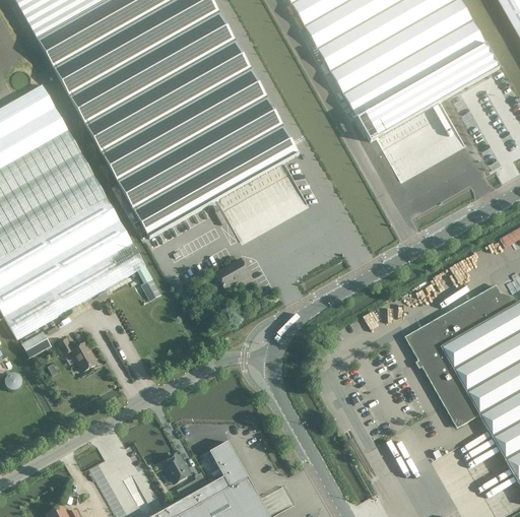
[(15,0),(38,38),(139,219),(144,216),(166,253),(231,216),(236,225),(320,178),(294,132),(219,0),(15,0)]
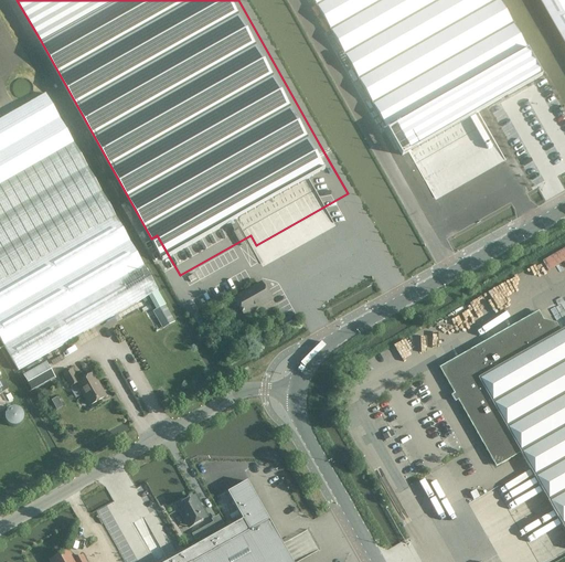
[(315,0),(401,150),(541,71),(500,0),(315,0)]
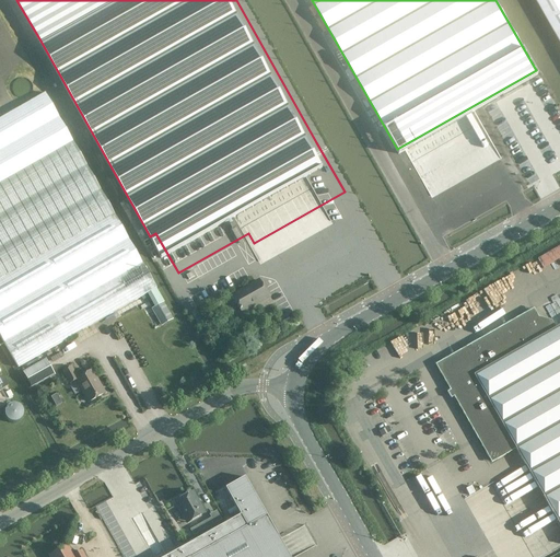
[(537,0),(559,41),(559,0),(537,0)]
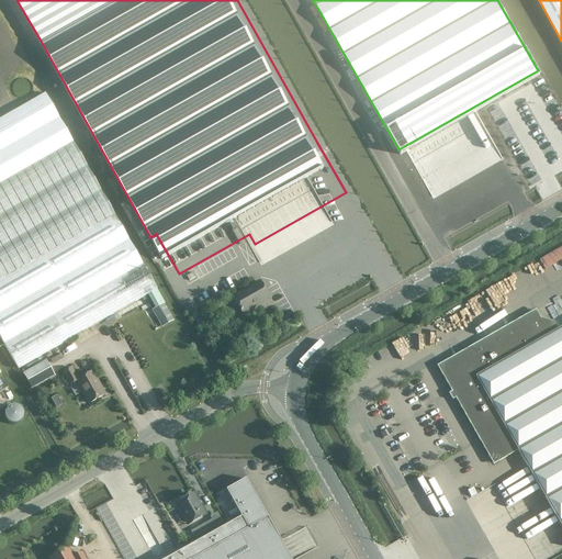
[(546,91),(546,90),(546,88),(544,86),(542,81),(539,79),(537,78),(534,78),(531,78),(528,78),(525,81),(523,82),(521,86),(520,88),(520,90),(520,92),(521,96),(523,98),(524,100),(527,102),(529,103),(532,103),(535,103),(538,102),(540,101),(542,100),(543,98),(544,96),(546,93),(546,91)]
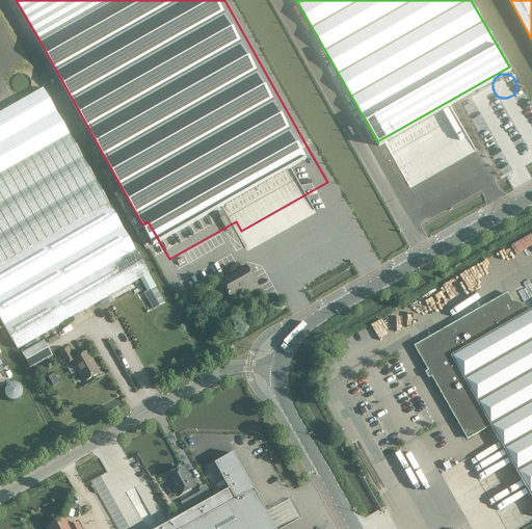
[(148,270),(43,85),(0,109),(0,316),(17,345),(148,270)]
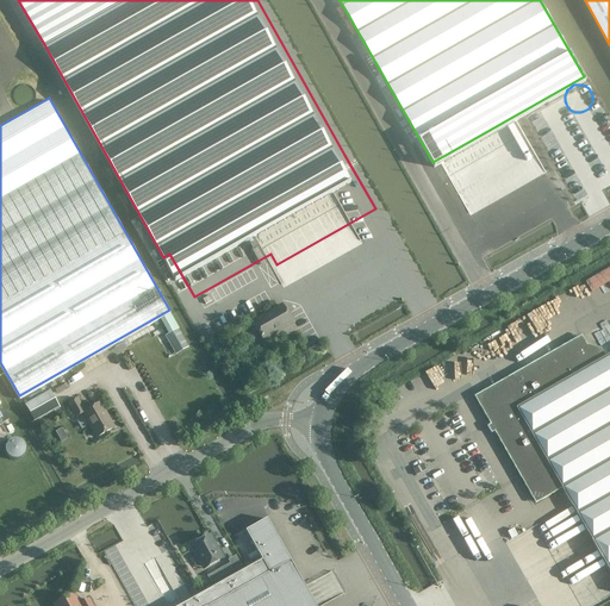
[(471,167),(479,181),(498,170),(490,156),(471,167)]
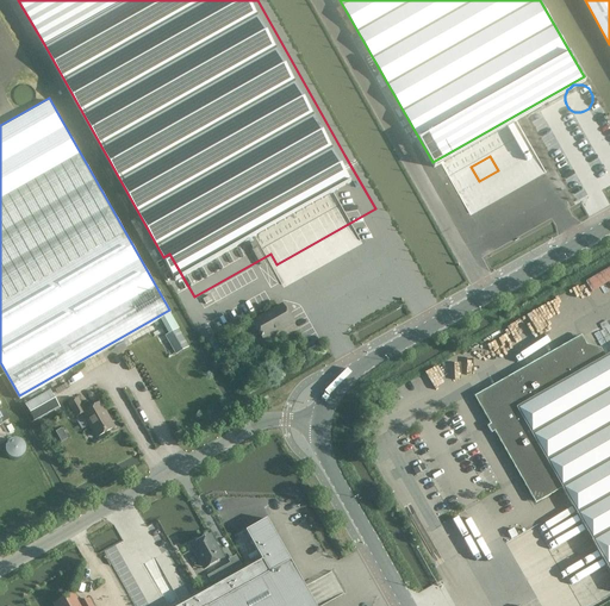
[(502,198),(497,200),(502,208),(527,193),(511,166),(490,177),(502,198)]
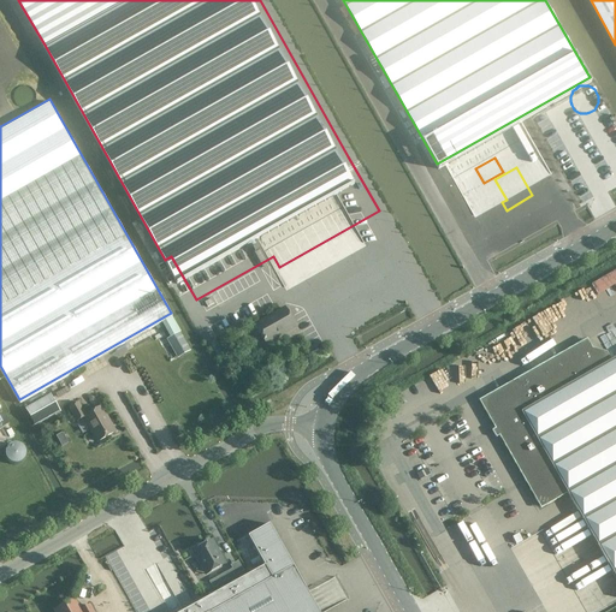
[(362,231),(359,232),(356,233),(354,236),(354,238),(354,243),(357,245),(360,247),(363,247),(367,245),(368,242),(369,238),(368,236),(365,232),(362,231)]
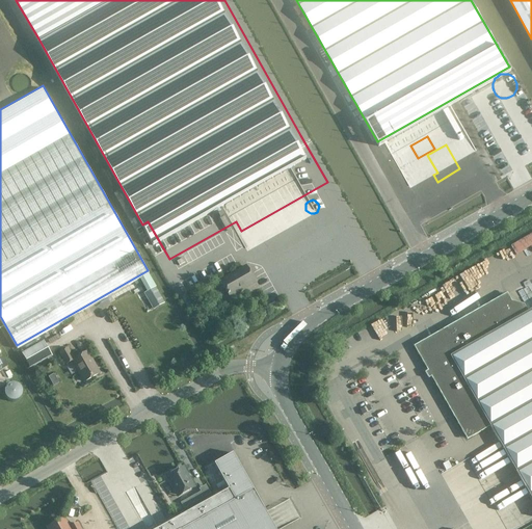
[(245,262),(219,276),(230,294),(255,280),(245,262)]
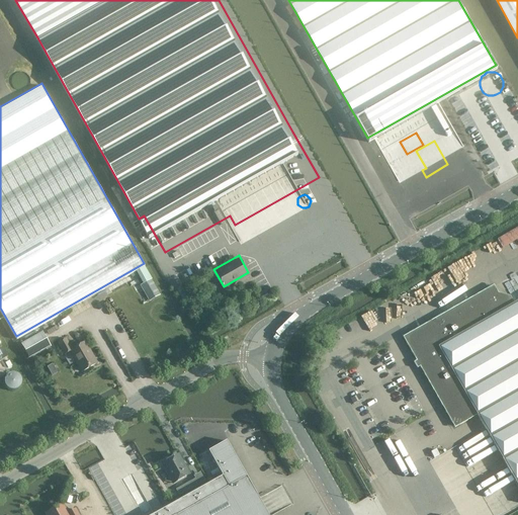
[(151,276),(142,282),(151,297),(160,292),(151,276)]
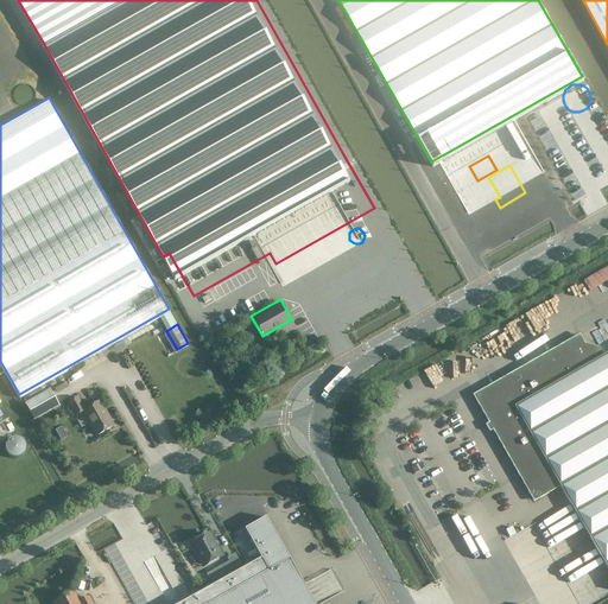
[(607,349),(603,353),(599,344),(584,339),(580,331),(473,392),(533,498),(559,483),(607,567),(607,349)]
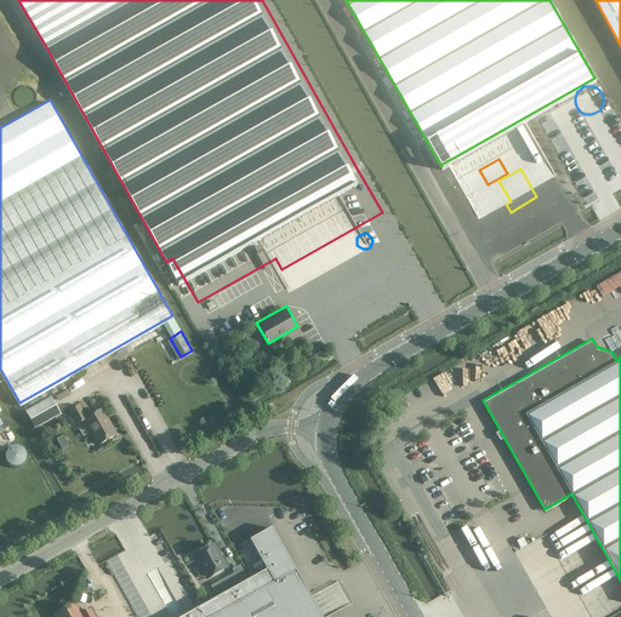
[(217,341),(211,344),(218,358),(224,354),(217,341)]
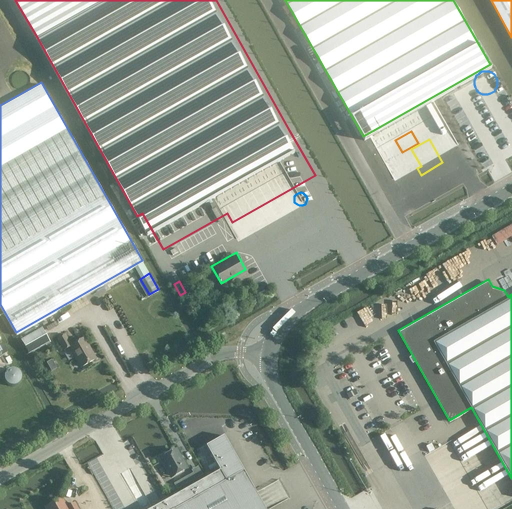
[(42,325),(21,337),(29,352),(50,339),(42,325)]
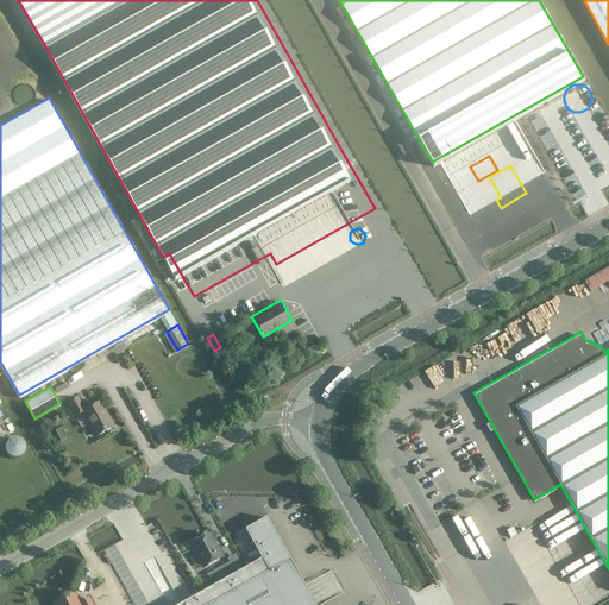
[(82,409),(96,434),(113,423),(100,399),(85,408),(77,395),(68,401),(75,413),(82,409)]
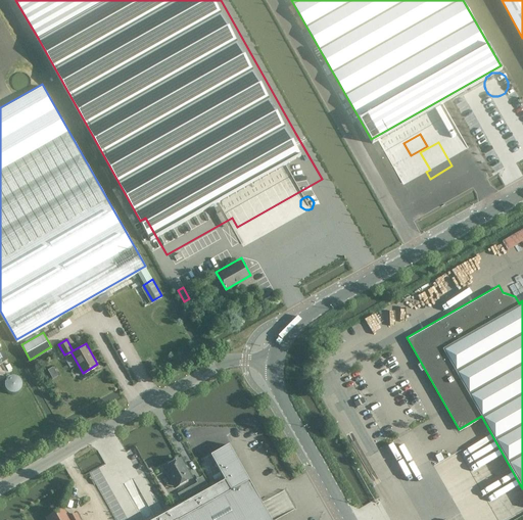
[(53,365),(47,368),(52,377),(58,374),(53,365)]
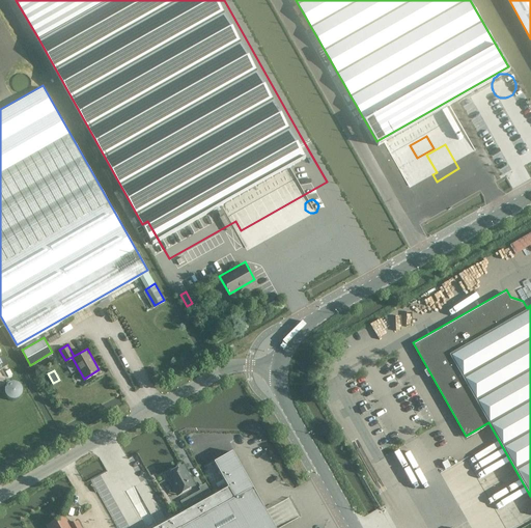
[(276,527),(273,527),(252,527),(247,519),(266,508),(258,496),(232,449),(214,460),(234,496),(180,526),(180,527),(276,527)]
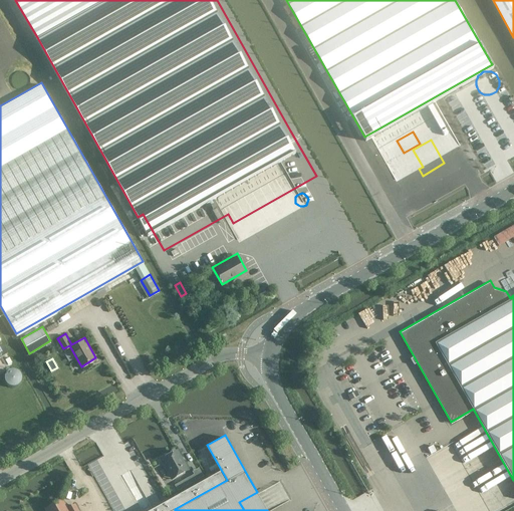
[(161,458),(165,465),(167,463),(174,476),(188,468),(177,449),(161,458)]
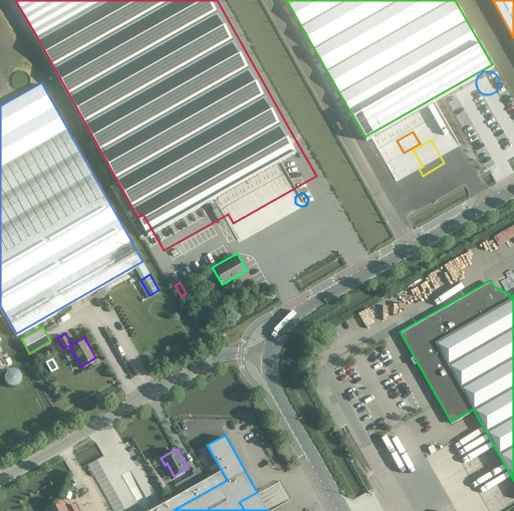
[(195,473),(189,476),(192,481),(198,478),(195,473)]
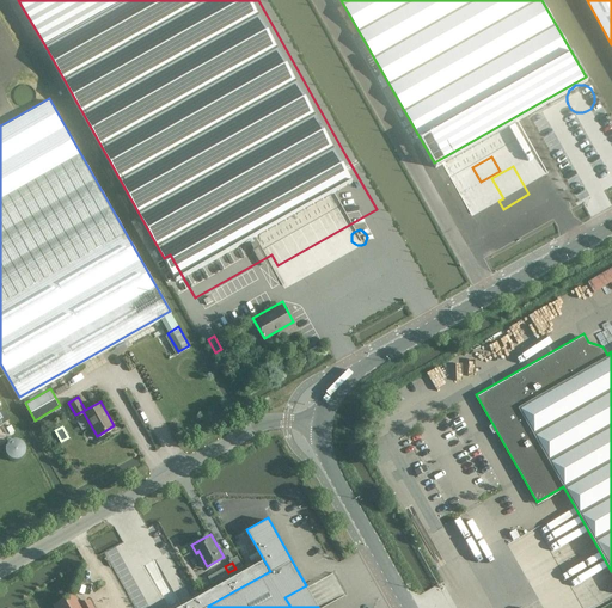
[(93,607),(90,600),(80,605),(73,593),(54,602),(57,607),(93,607)]
